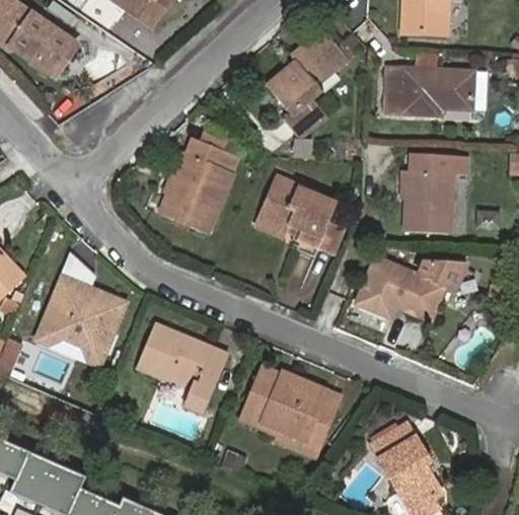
[(75,49),(70,43),(73,38),(17,0),(0,0),(0,37),(50,72),(54,67),(61,69),(75,49)]
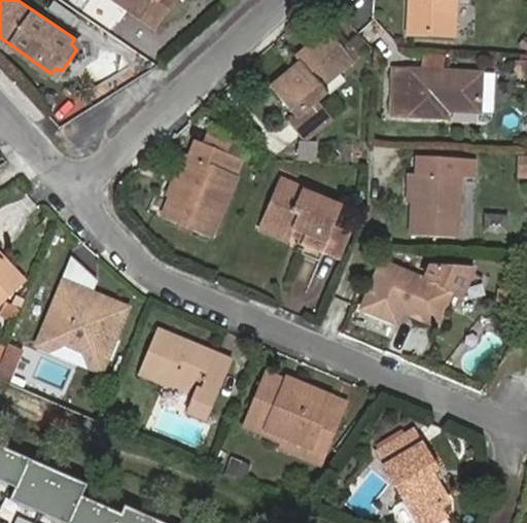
[(119,0),(156,26),(174,0),(119,0)]
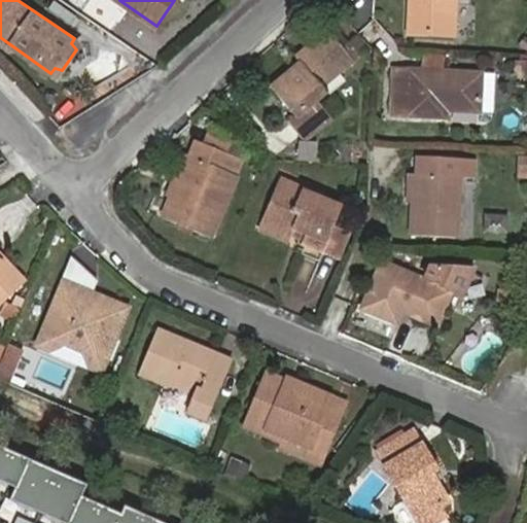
[(454,33),(455,0),(410,0),(408,30),(454,33)]
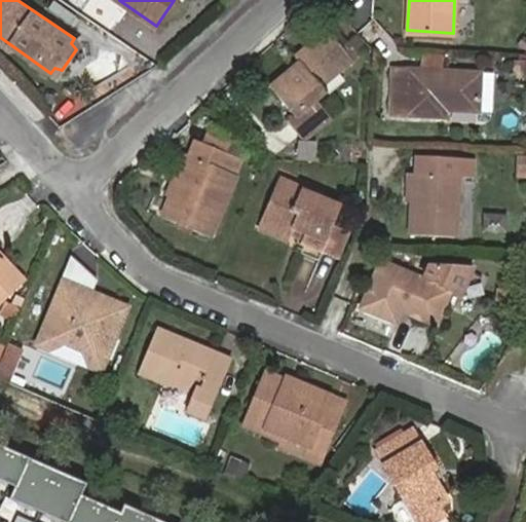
[(327,89),(323,83),(353,58),(328,27),(296,51),(301,58),(270,83),(294,112),(287,117),(303,138),(329,117),(315,99),(327,89)]
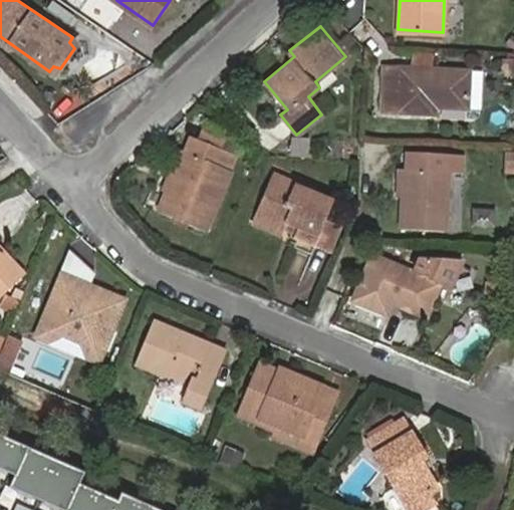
[(433,66),(434,50),(412,49),(411,65),(433,66)]
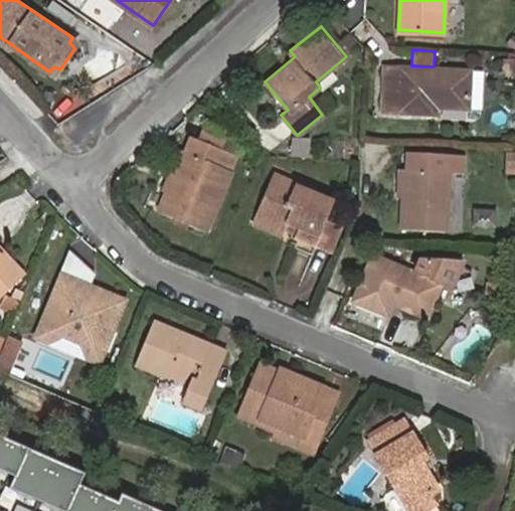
[(482,70),(472,69),(472,68),(434,66),(411,65),(385,64),(383,109),(437,112),(437,105),(481,107),(482,70)]
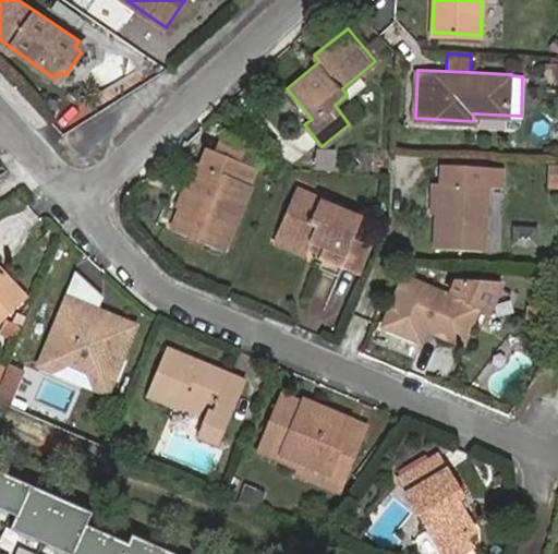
[(240,161),(247,144),(221,133),(214,151),(220,153),(240,161)]
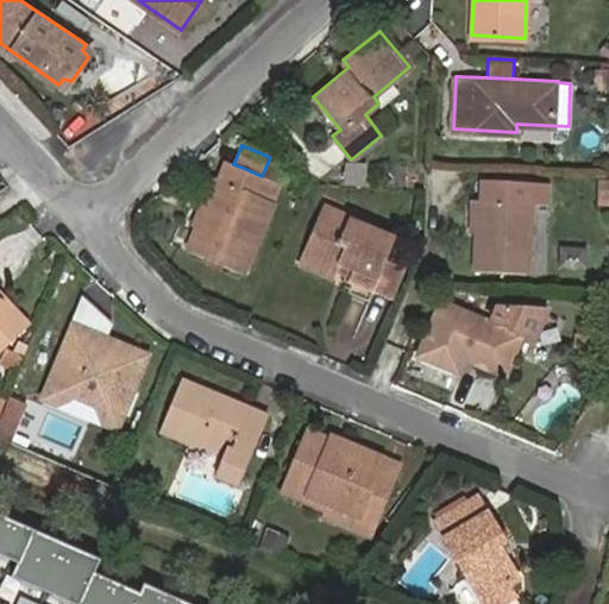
[(226,161),(219,176),(215,175),(187,247),(245,272),(276,200),(259,193),(265,177),(262,176),(240,167),(233,164),(226,161)]
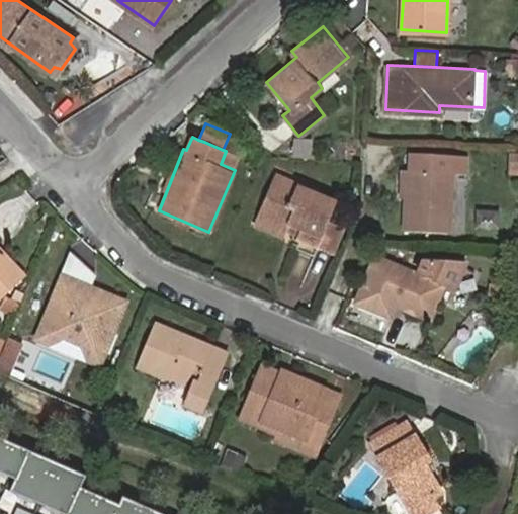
[(517,151),(510,151),(509,170),(517,169),(517,151)]
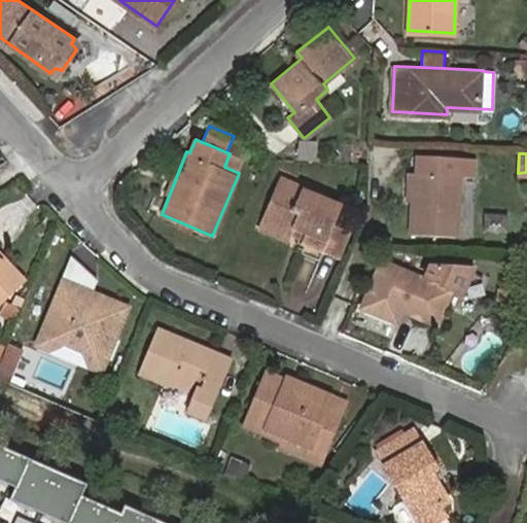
[(413,170),(410,232),(458,235),(461,173),(476,174),(477,158),(419,154),(418,171),(413,170)]
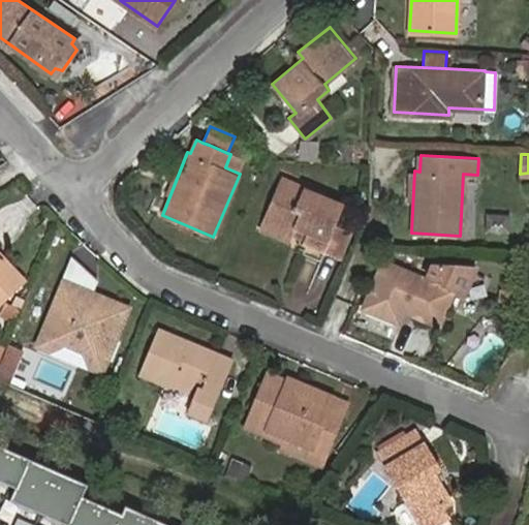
[(351,229),(336,223),(344,204),(282,177),(263,218),(293,232),(296,226),(308,232),(303,242),(340,258),(351,229)]
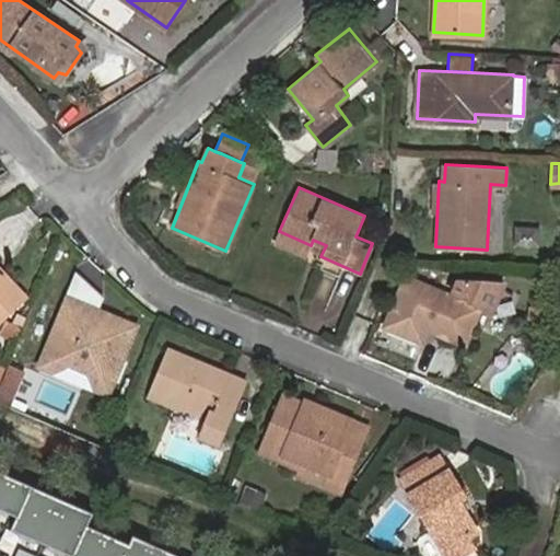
[(0,316),(24,294),(0,268),(0,316)]
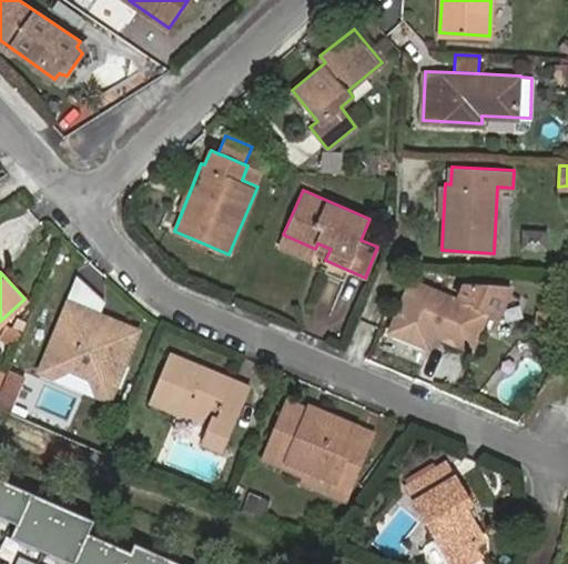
[(391,329),(428,344),(434,332),(472,349),(488,311),(498,314),(509,288),(465,285),(459,299),(412,279),(391,329)]
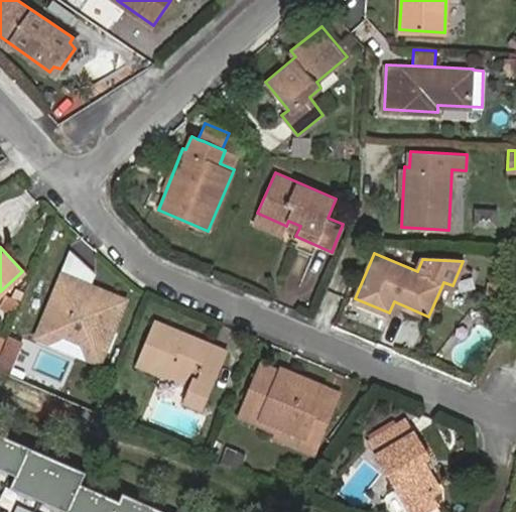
[(57,276),(37,325),(104,352),(125,298),(91,284),(88,289),(57,276)]
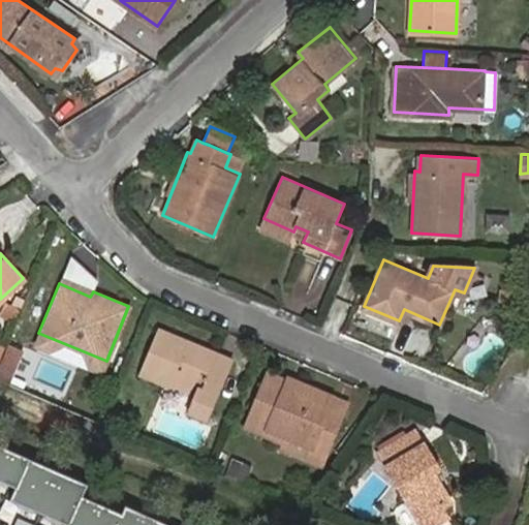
[(499,302),(512,304),(515,290),(500,288),(499,302)]
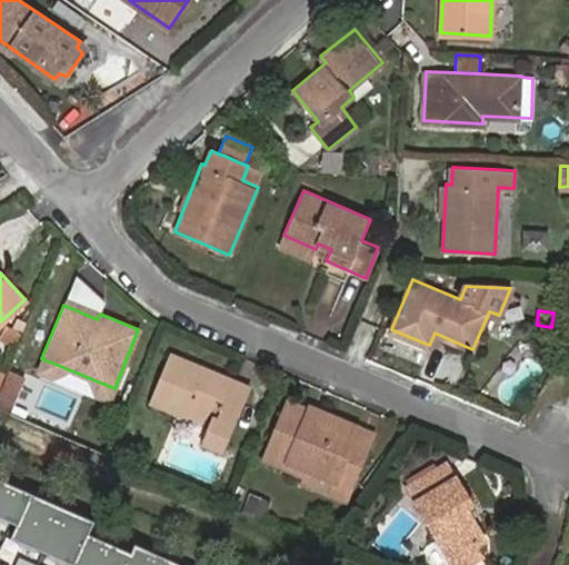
[(251,386),(170,352),(150,400),(183,415),(186,409),(210,419),(201,442),(223,452),(251,386)]
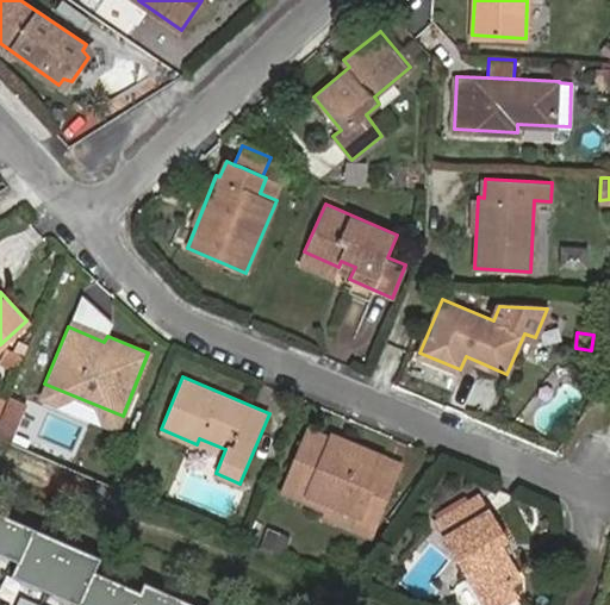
[(10,395),(0,418),(0,436),(10,441),(26,401),(10,395)]
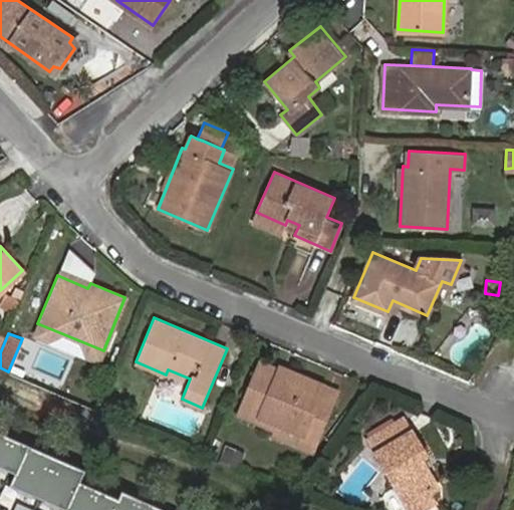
[(242,408),(301,433),(305,423),(320,430),(336,390),(322,384),(319,391),(260,364),(242,408)]
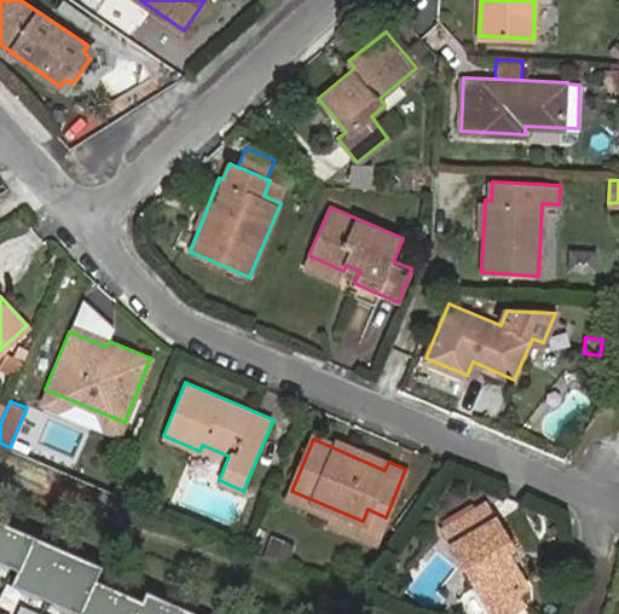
[(527,586),(508,551),(501,540),(507,538),(495,519),(490,521),(480,505),(443,527),(495,613),(525,613),(530,612),(518,591),(527,586)]
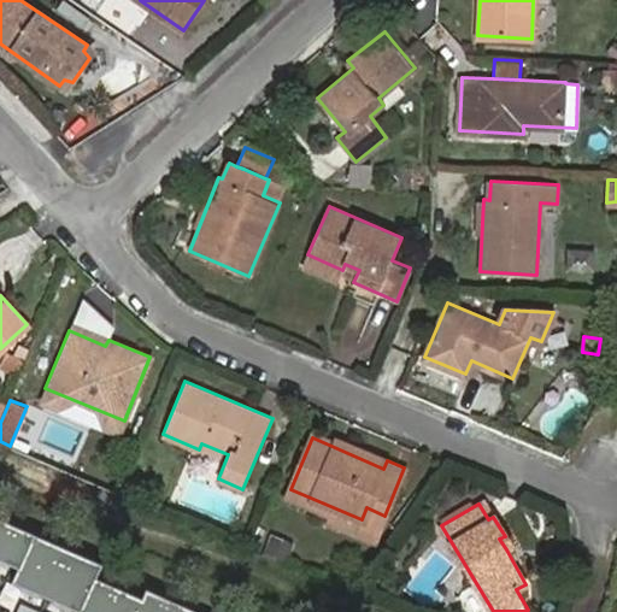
[(103,566),(0,519),(0,560),(19,569),(12,583),(78,611),(194,611),(146,590),(142,600),(95,580),(103,566)]
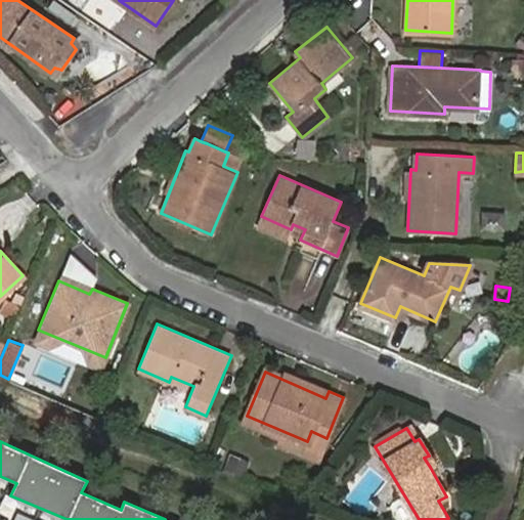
[(243,475),(249,460),(228,451),(222,467),(243,475)]
